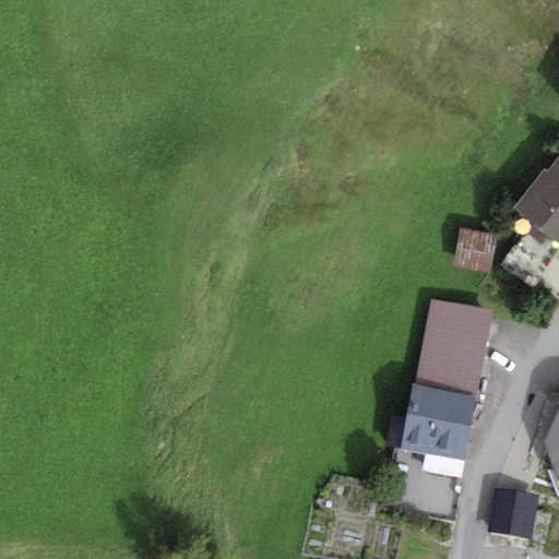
[(558,244),(558,159),(548,171),(545,169),(514,211),(558,244)]
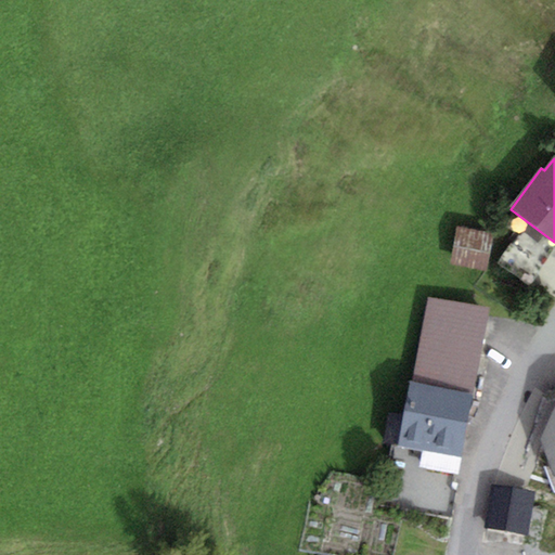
[(494,235),(455,228),(448,263),(487,271),(494,235)]
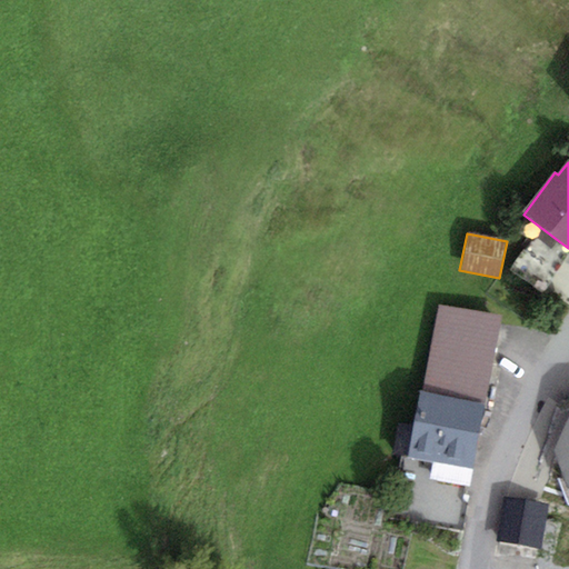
[(422,391),(486,403),(502,318),(439,306),(422,391)]
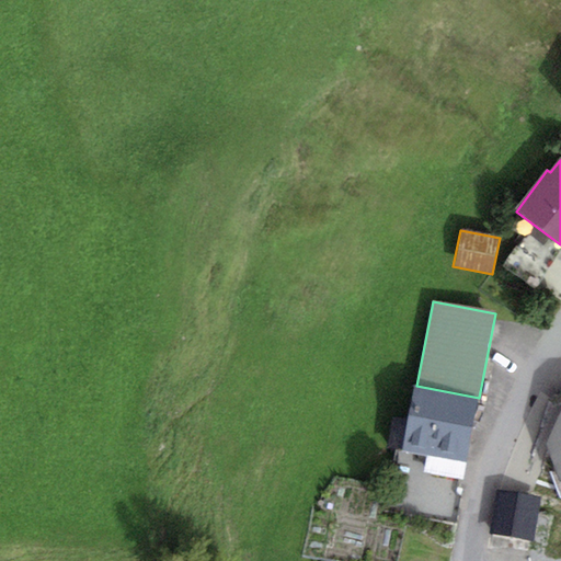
[(416,386),(413,386),(400,451),(466,465),(479,398),(416,386)]
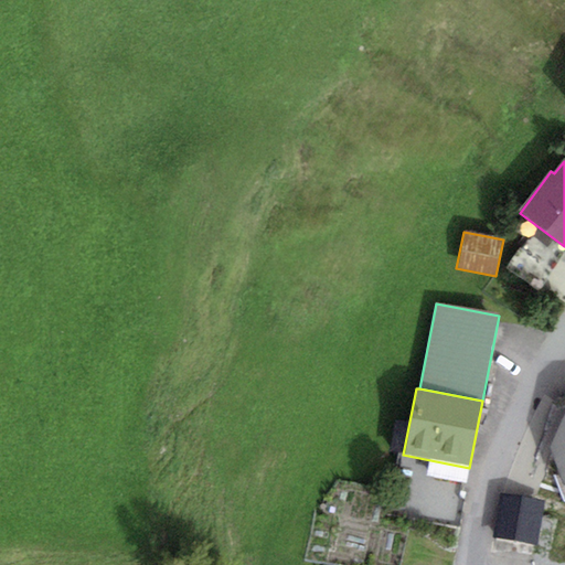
[(564,409),(548,445),(564,483),(564,409)]
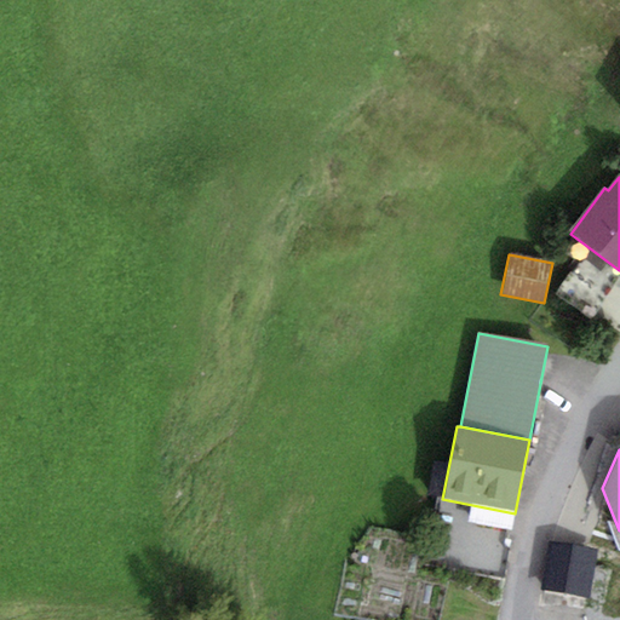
[(589,598),(598,549),(552,540),(543,590),(589,598)]
